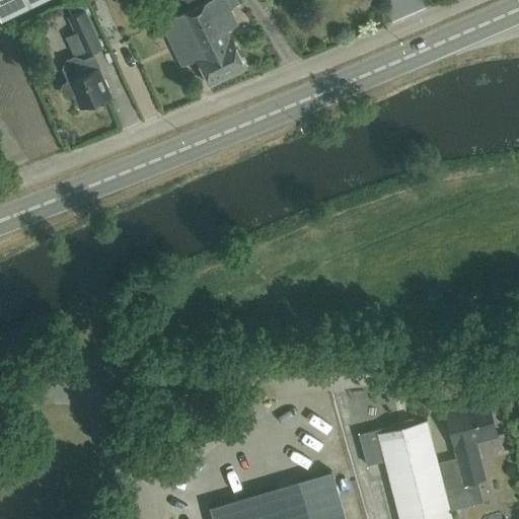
[(0,0),(0,18),(2,23),(51,0),(0,0)]
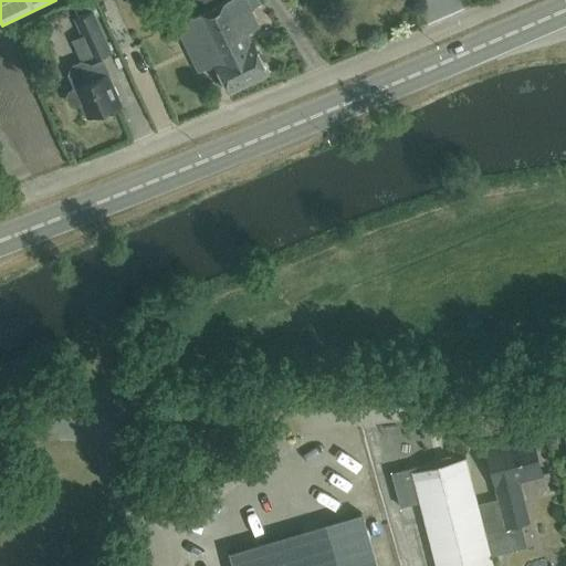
[(228,0),(211,8),(248,83),(268,74),(253,43),(250,44),(244,33),(249,30),(234,0),(228,0)]
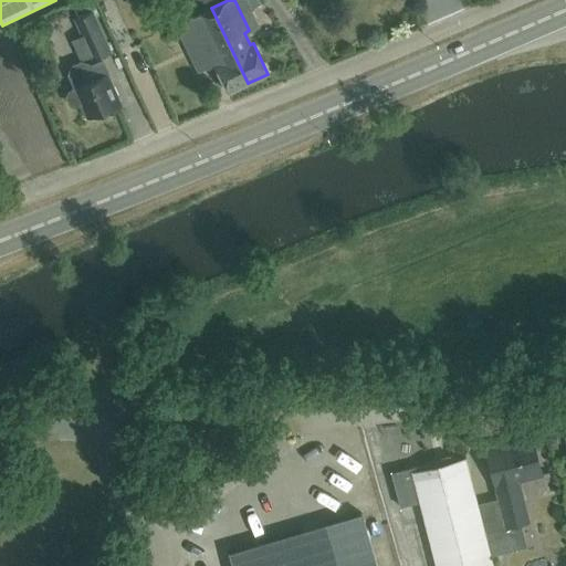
[(211,8),(189,19),(211,64),(213,63),(227,93),(248,83),(211,8)]
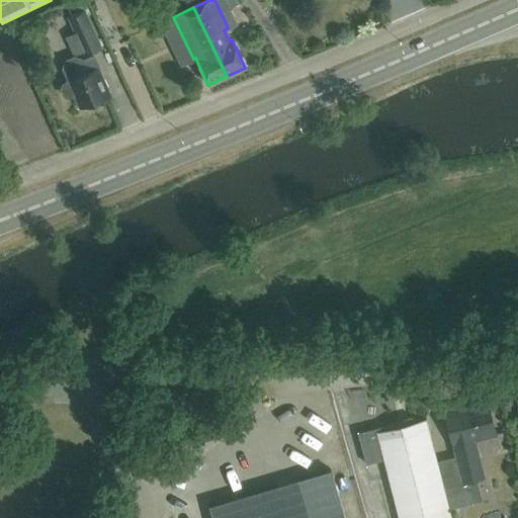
[(102,45),(87,10),(68,18),(75,34),(67,38),(73,54),(82,51),(83,53),(102,45)]
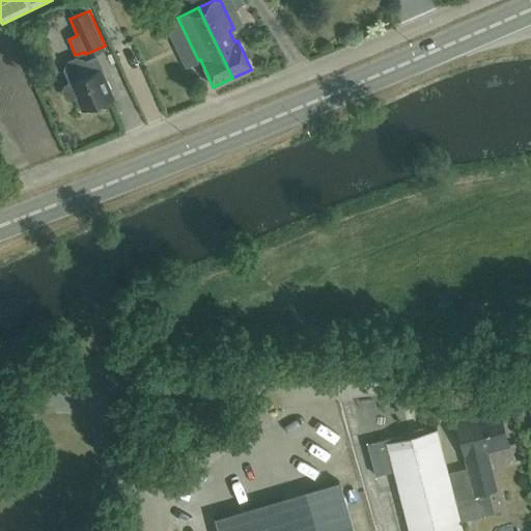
[(102,68),(96,56),(85,61),(76,58),(65,62),(63,70),(68,83),(67,83),(63,85),(61,90),(65,100),(72,101),(78,98),(84,110),(100,103),(101,106),(111,102),(98,71),(102,68)]
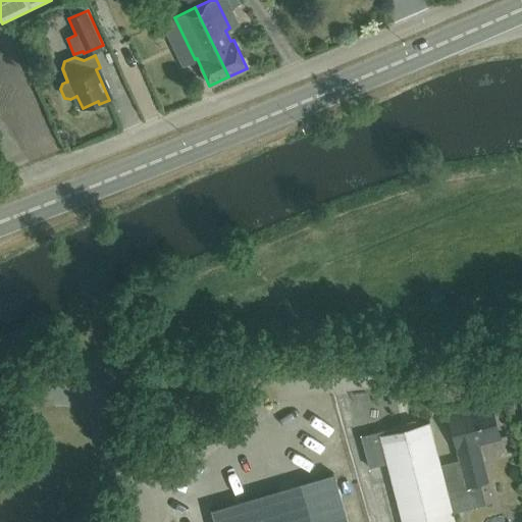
[(498,439),(489,405),(448,415),(465,486),(486,481),(481,460),(475,462),(471,446),(498,439)]
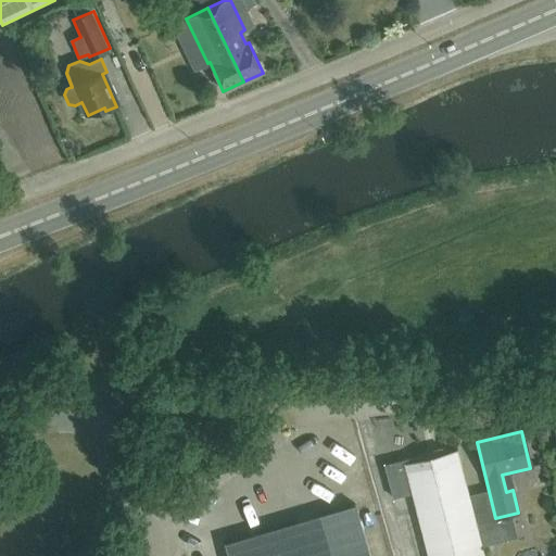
[(482,555),(456,452),(418,462),(417,457),(384,466),(392,497),(412,493),(427,555),(482,555)]
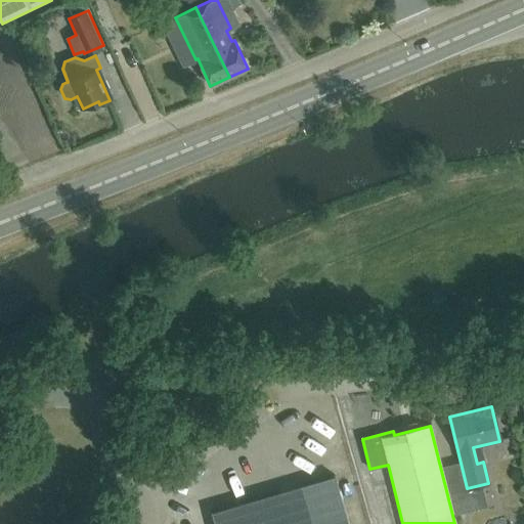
[(348,523),(334,476),(212,512),(215,523),(348,523)]
